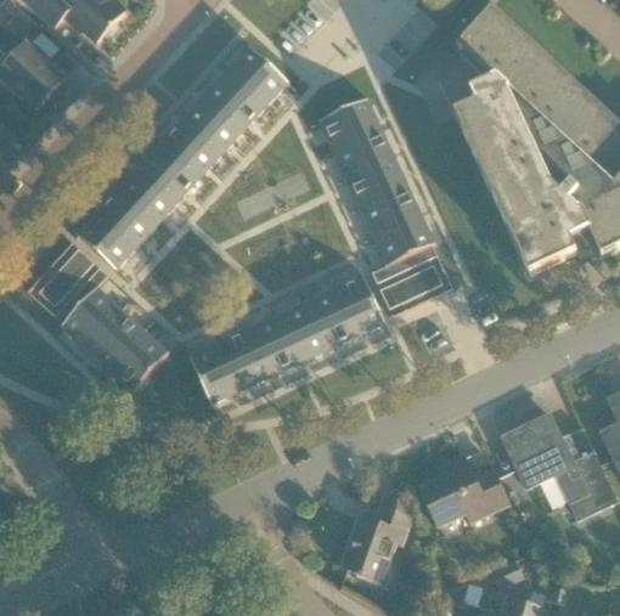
[(0,43),(11,54),(0,66),(0,78),(13,91),(16,89),(35,107),(63,77),(26,41),(38,27),(9,0),(4,0),(0,4),(0,43)]
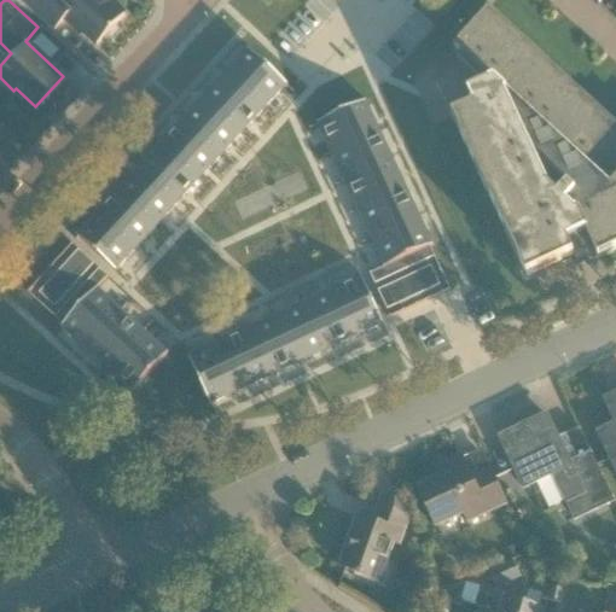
[(24,0),(53,27),(65,13),(96,41),(123,11),(111,0),(24,0)]
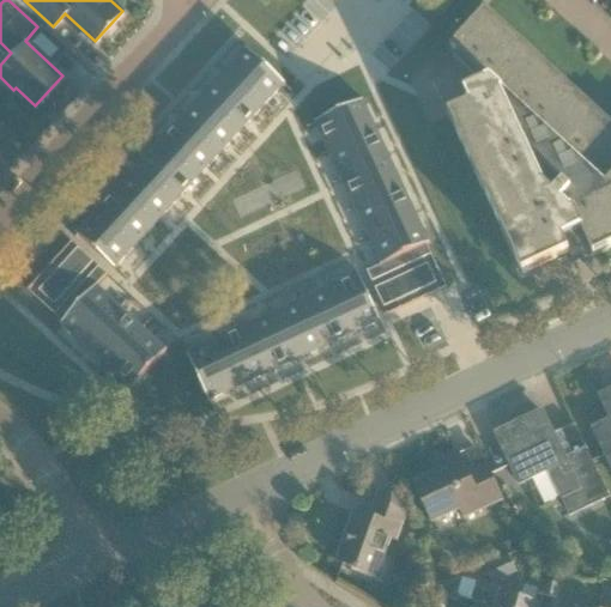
[(610,122),(483,5),(448,42),(455,49),(430,77),(520,269),(567,248),(570,255),(588,247),(591,250),(610,241),(610,122)]
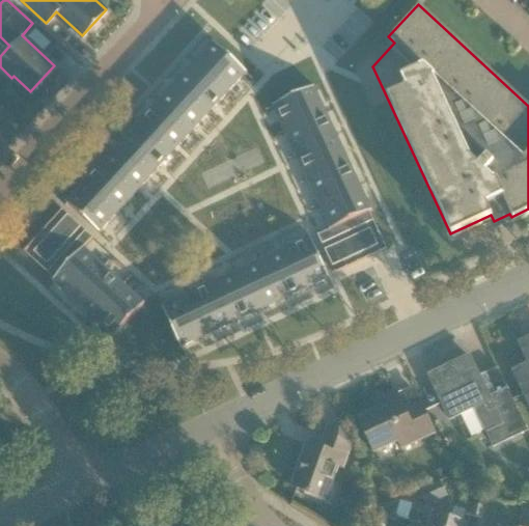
[(210,37),(192,58),(227,89),(245,70),(210,37)]
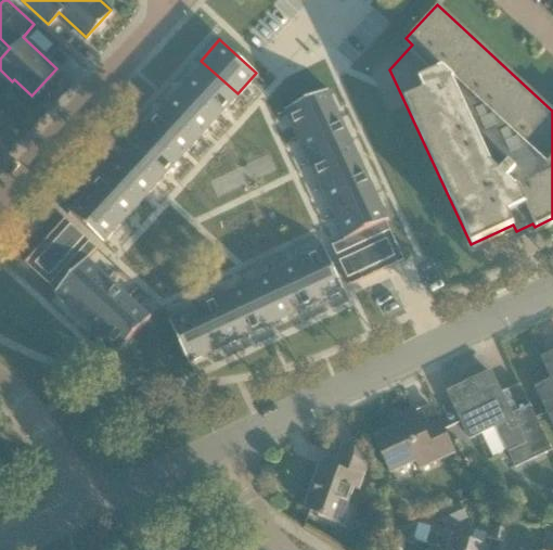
[(201,61),(181,81),(218,115),(238,93),(201,61)]
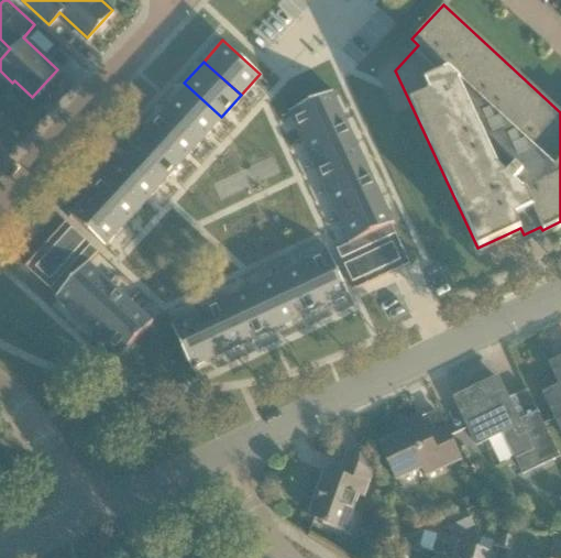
[(184,83),(165,104),(201,138),(221,117),(184,83)]
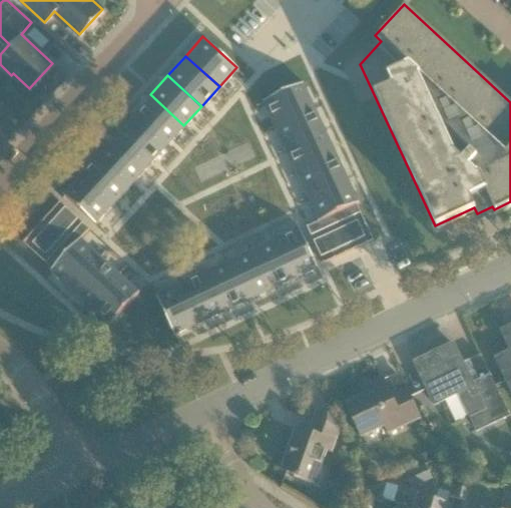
[(303,80),(263,99),(274,123),(314,104),(303,80)]
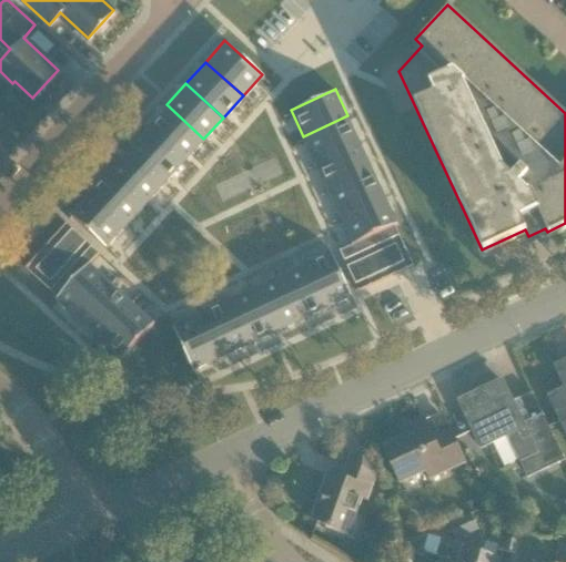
[(167,104),(147,125),(184,160),(203,139),(167,104)]
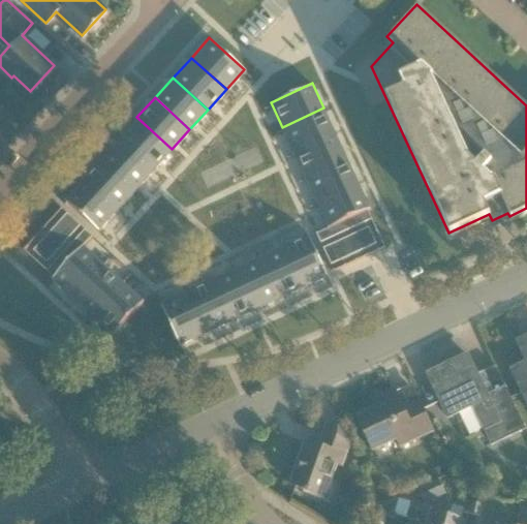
[(323,108),(282,127),(293,152),(335,132),(323,108)]
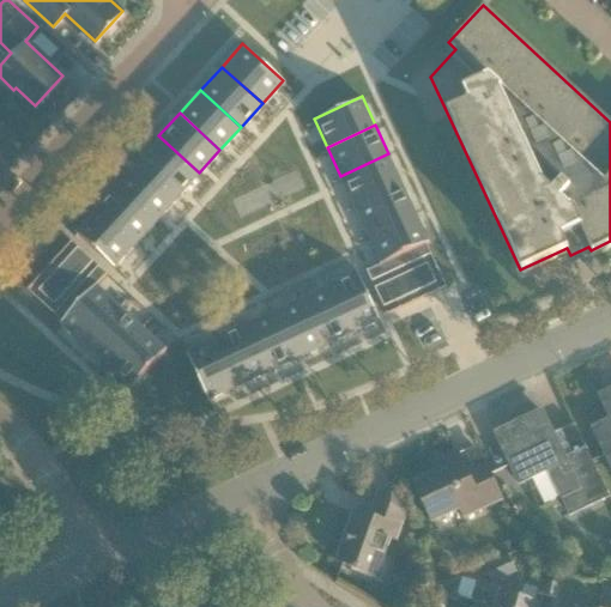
[(158,135),(137,159),(177,196),(199,173),(158,135)]
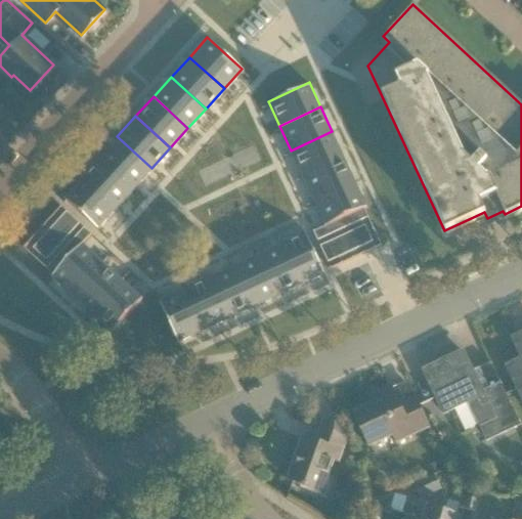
[(332,131),(291,150),(302,174),(343,155),(332,131)]
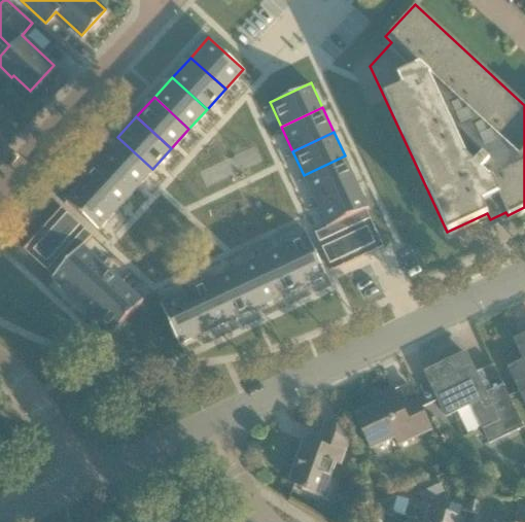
[(117,137),(100,157),(134,188),(152,169),(117,137)]
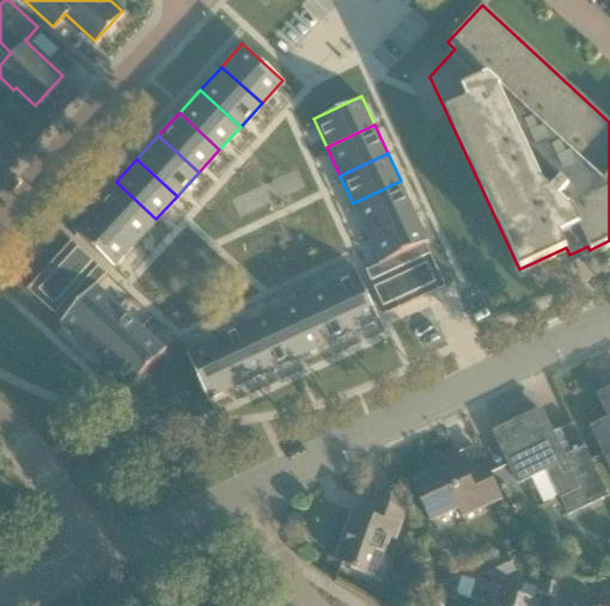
[(401,181),(353,203),(366,232),(414,209),(401,181)]
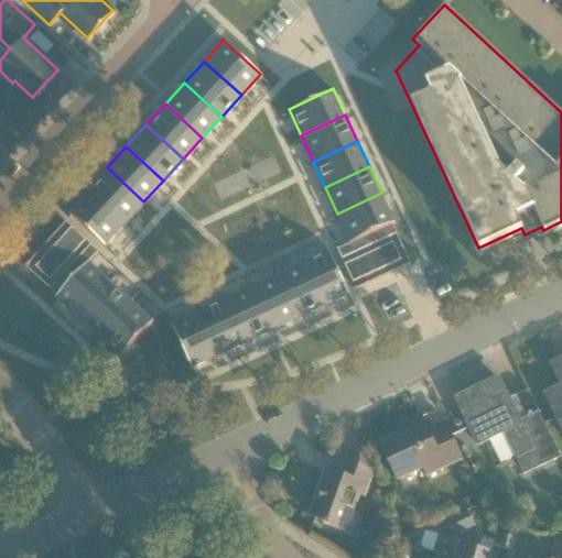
[(107,167),(87,188),(125,222),(143,201),(107,167)]
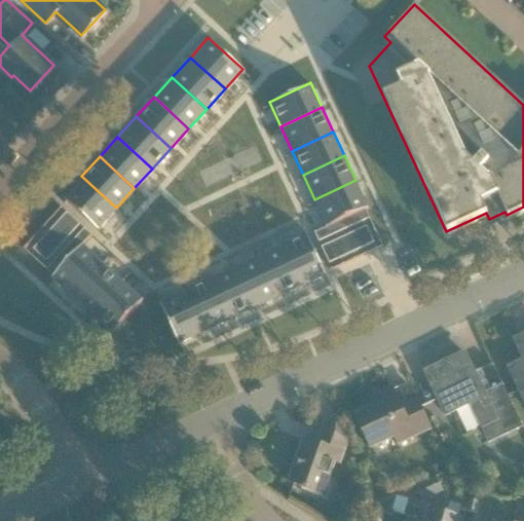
[(81,176),(63,195),(98,227),(116,208),(81,176)]
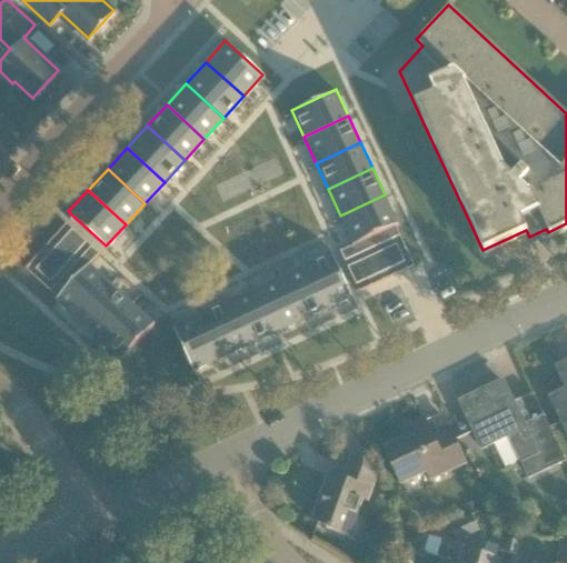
[(385,194),(340,215),(352,242),(354,242),(368,235),(381,229),(395,222),(398,221),(385,194)]
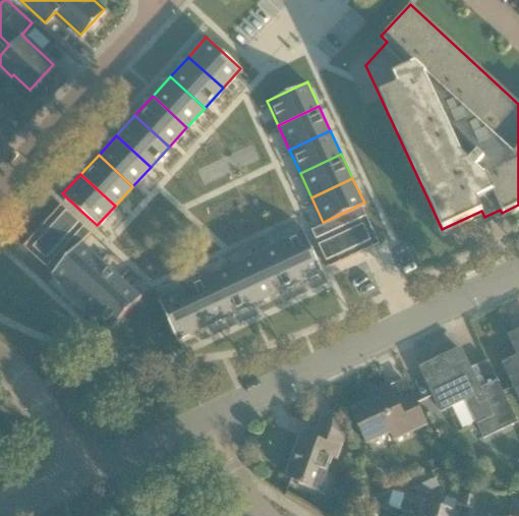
[(361,204),(349,210),(353,218),(365,213),(361,204)]
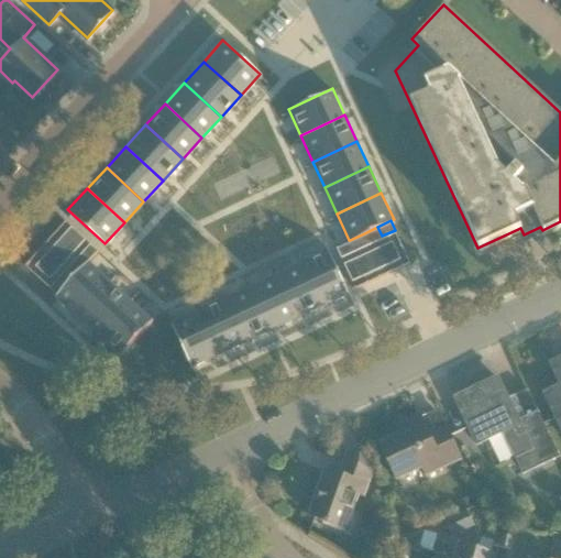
[(70,225),(64,231),(72,238),(78,244),(85,238),(70,225)]
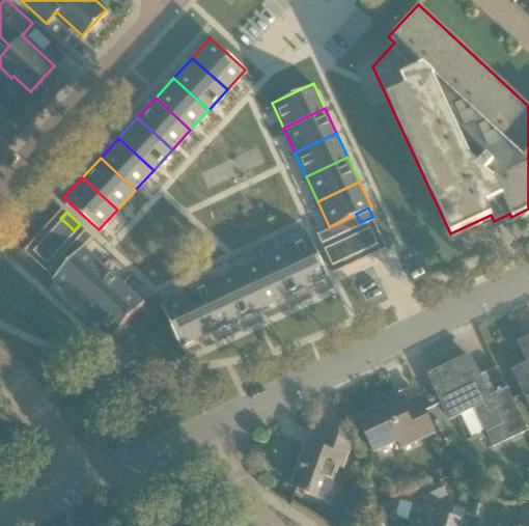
[(356,214),(343,220),(347,228),(360,222),(356,214)]
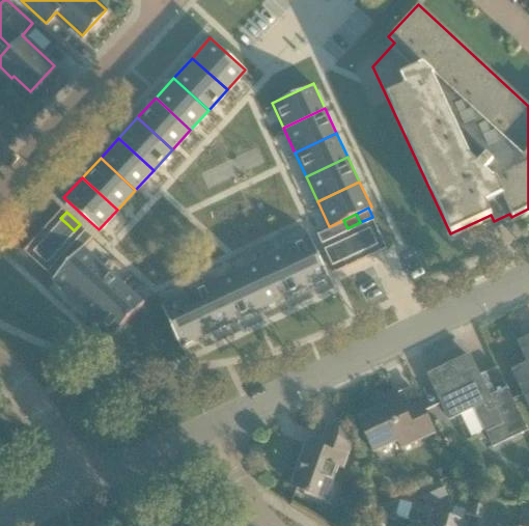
[(60,218),(51,228),(58,234),(67,224),(60,218)]
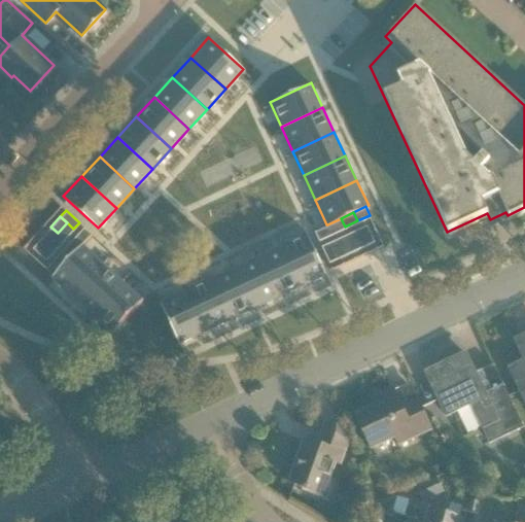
[(341,218),(327,224),(331,233),(345,227),(341,218)]
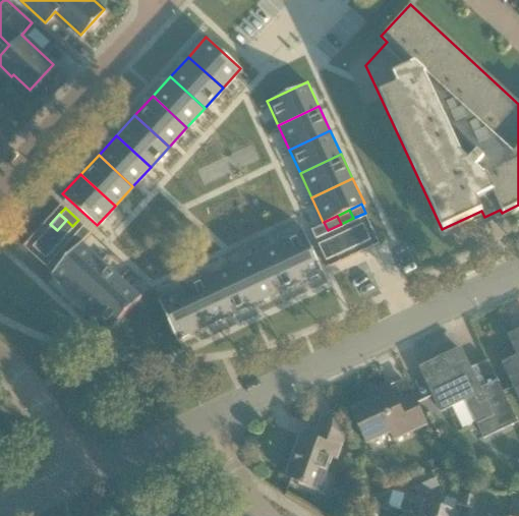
[(66,220),(57,230),(63,236),(72,226),(66,220)]
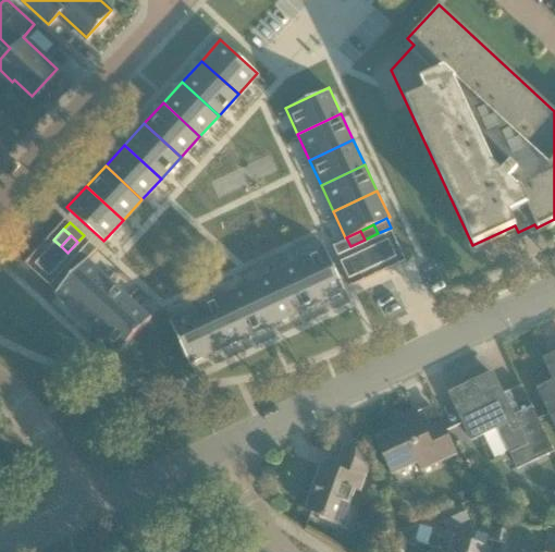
[(387,236),(374,243),(379,250),(392,245),(387,236)]
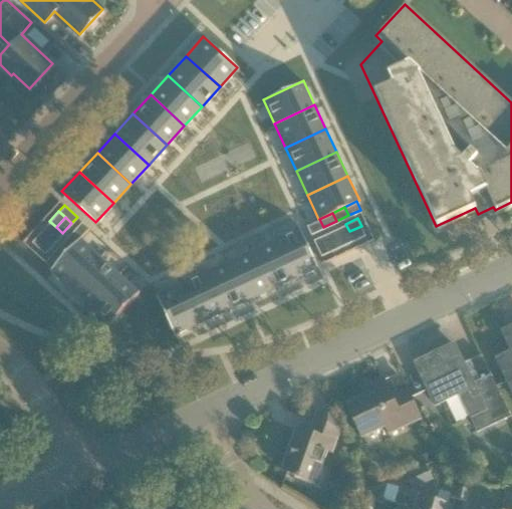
[(318,219),(307,224),(311,233),(323,227),(319,219),(318,219)]
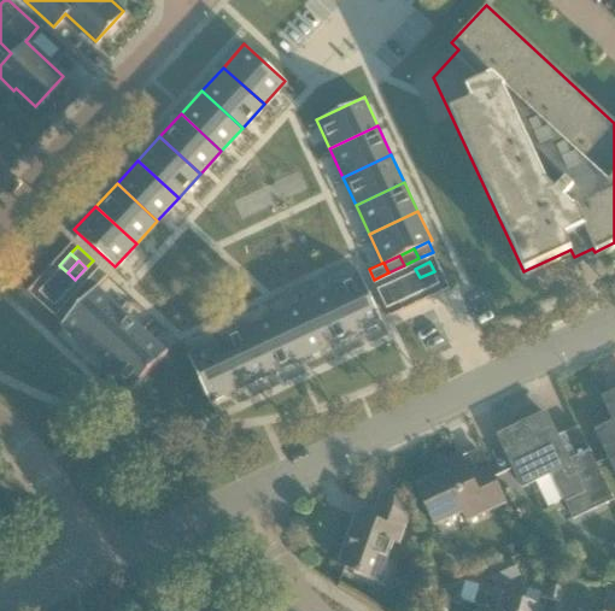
[(59,265),(48,277),(57,285),(68,272),(59,265)]
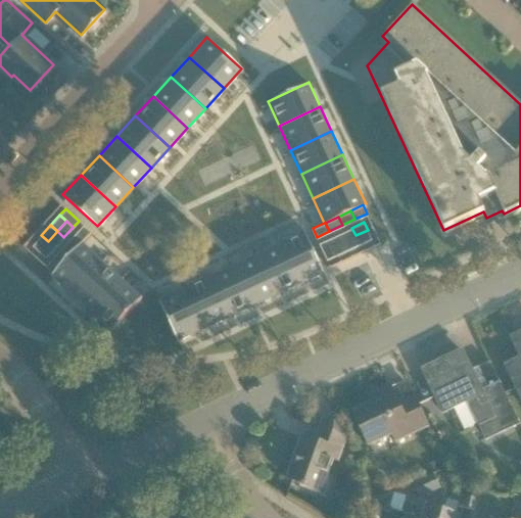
[(83,225),(74,235),(82,242),(83,241),(91,232),(83,225)]
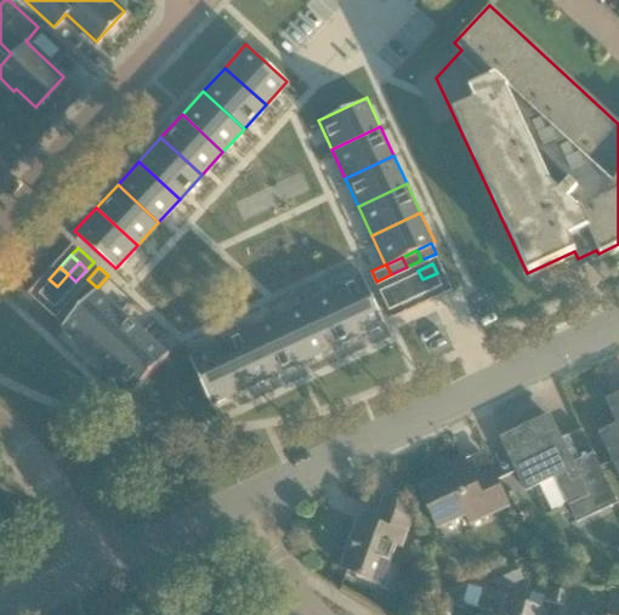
[(418,271),(403,277),(408,286),(422,279),(418,271)]
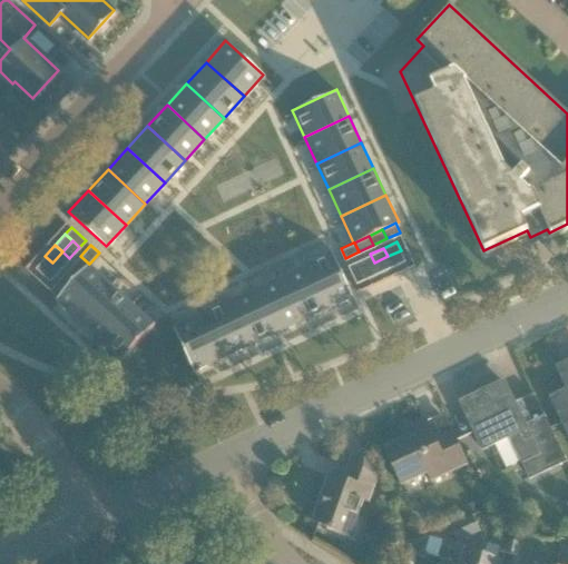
[(330,250),(304,263),(324,307),(351,295),(330,250)]
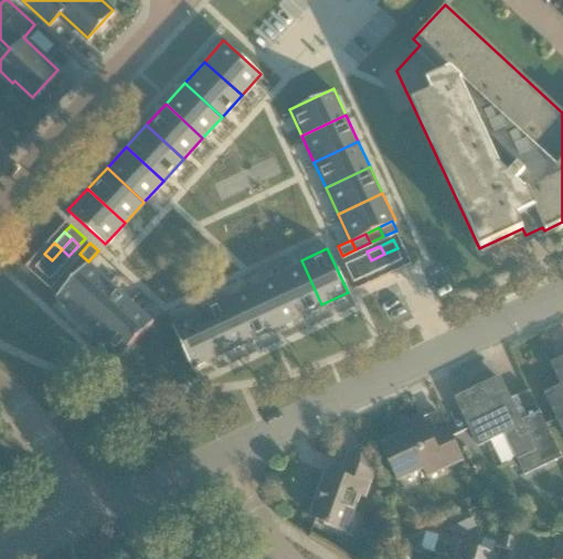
[(397,248),(384,254),(389,262),(402,257),(397,248)]
